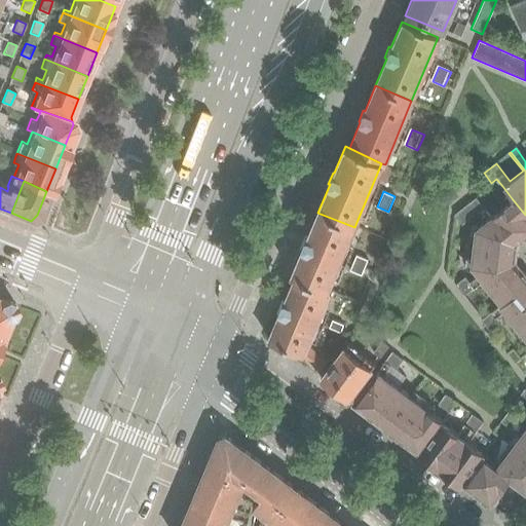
[(525,234),(525,215),(512,198),(490,215),(477,197),(454,215),(462,224),(477,213),(484,221),(474,228),(517,242),(525,234)]
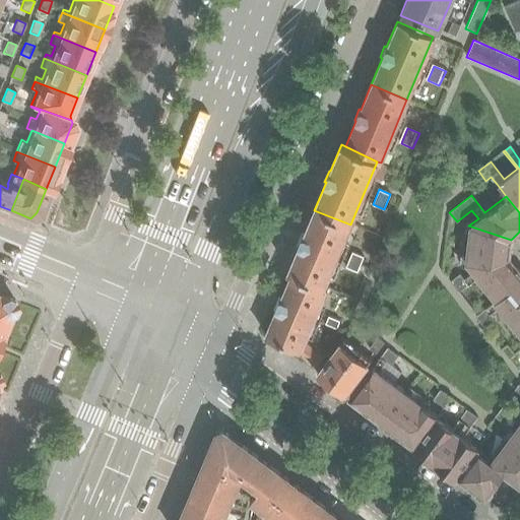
[(288,271),(293,273),(324,286),(350,224),(314,210),(305,234),(303,233),(299,245),(300,245),(288,271)]
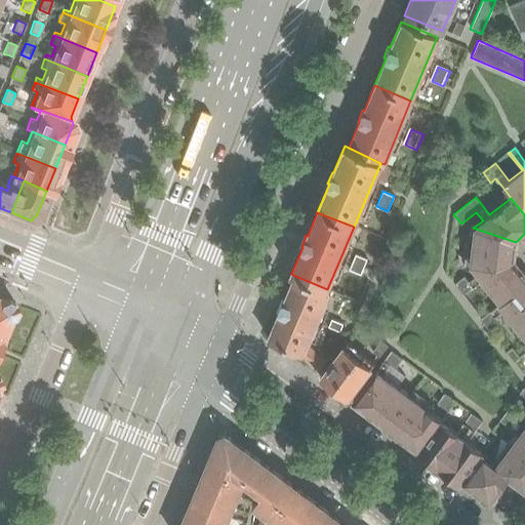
[(473,228),(469,265),(513,258),(516,242),(473,228)]
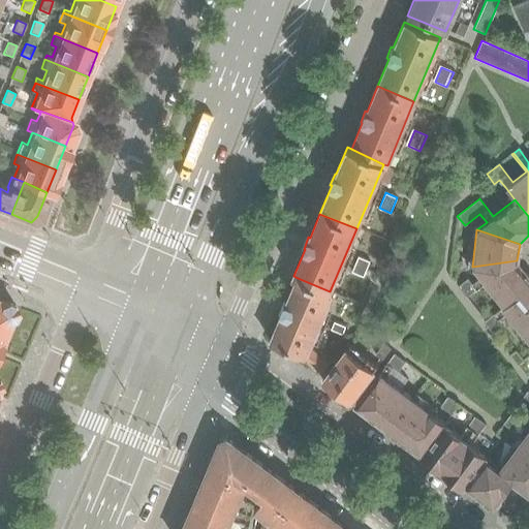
[(370,260),(358,255),(351,271),(363,276),(370,260)]
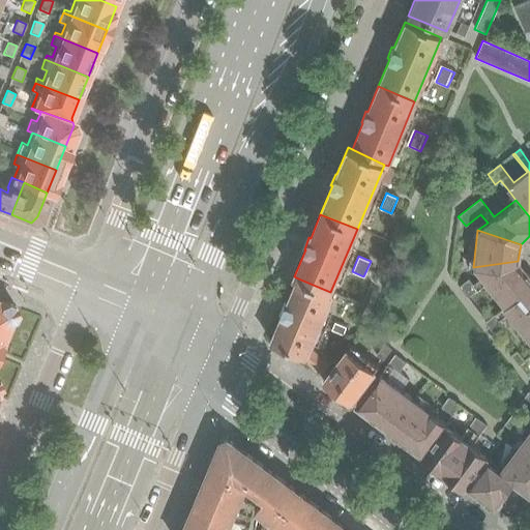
[(486,284),(503,306),(529,284),(529,276),(518,261),(473,267),(480,276),(472,284),(468,278),(460,285),(469,297),(486,284)]
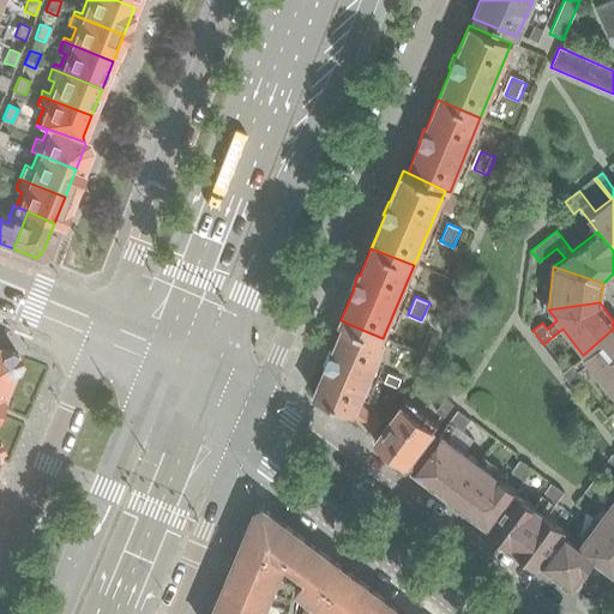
[(386,339),(383,338),(345,323),(333,353),(331,351),(326,365),(327,366),(314,397),(353,414),(351,419),(372,434),(381,420),(360,404),(386,339)]
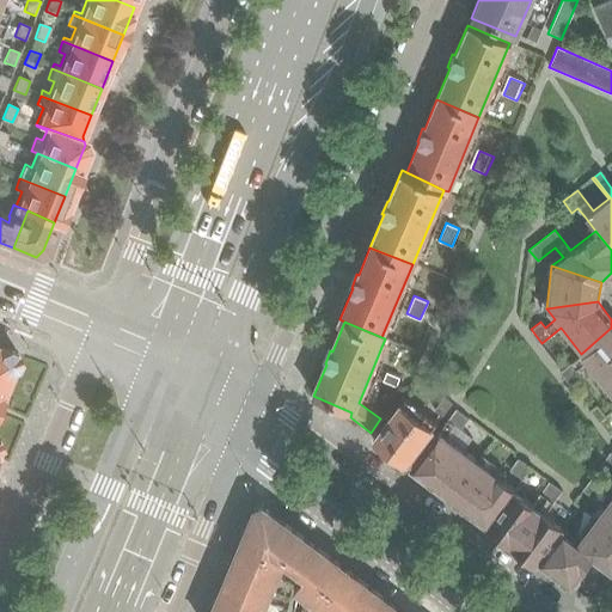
[(599,379),(611,368),(611,328),(581,354),(580,354),(560,371),(570,384),(581,375),(576,369),(585,361),(599,379)]
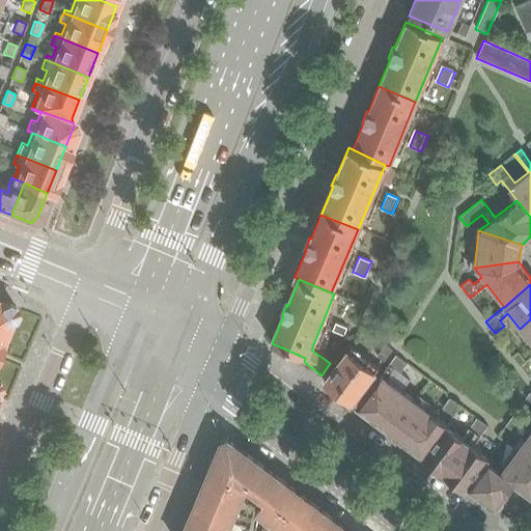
[(0,328),(6,331),(10,320),(15,319),(18,313),(15,306),(7,303),(6,305),(0,302),(0,328)]
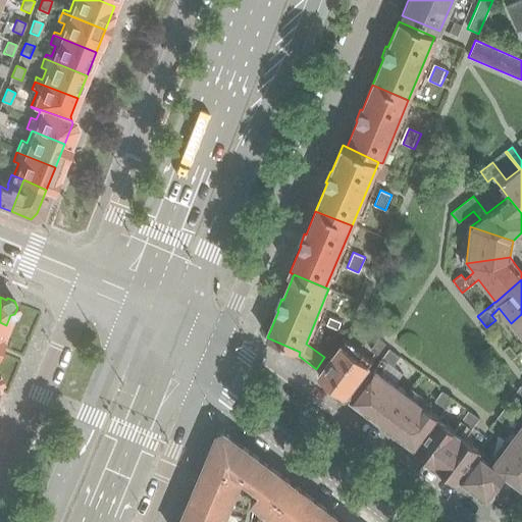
[(521,314),(511,323),(521,336),(521,314)]
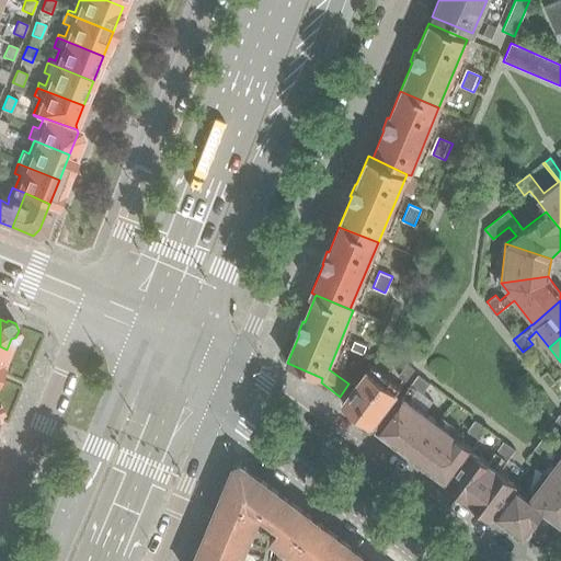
[(367,347),(354,342),(351,350),(364,355),(367,347)]
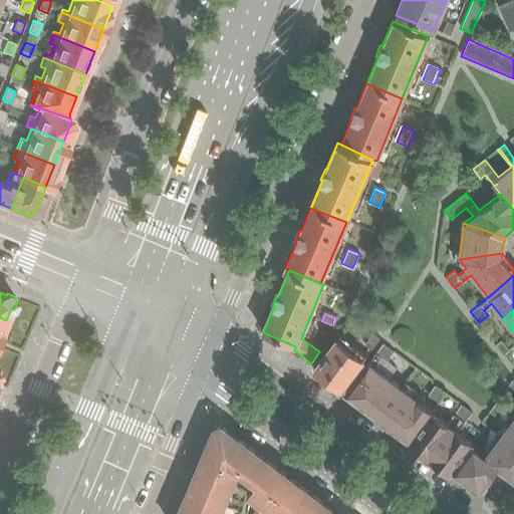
[(372,333),(363,344),(370,349),(379,338),(372,333)]
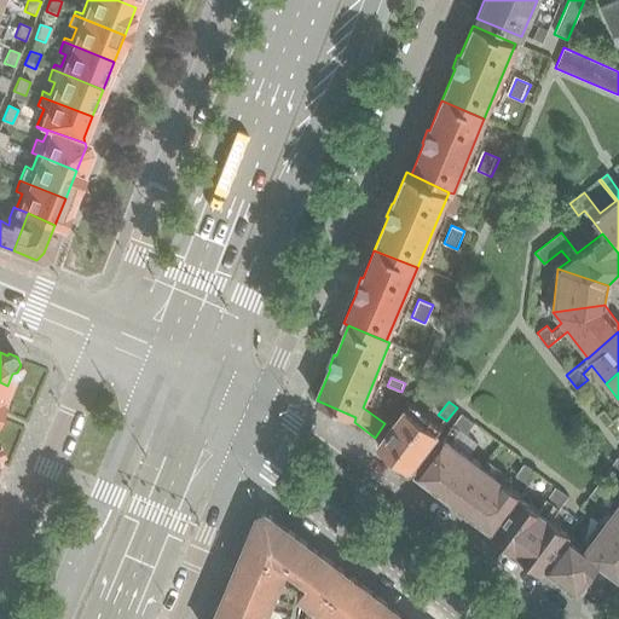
[(404,409),(380,441),(376,446),(409,470),(437,433),(404,409)]
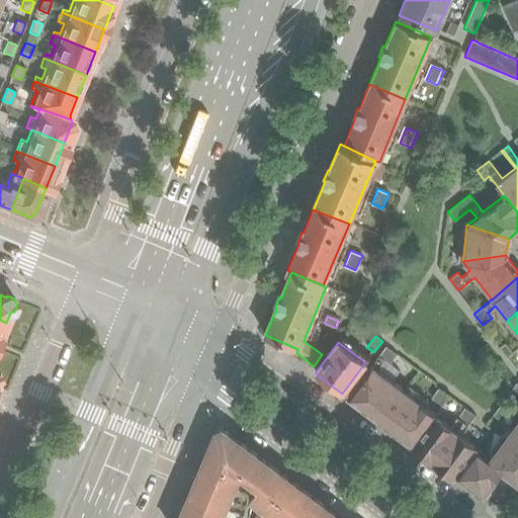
[(500,347),(507,356),(511,353),(505,344),(500,347)]
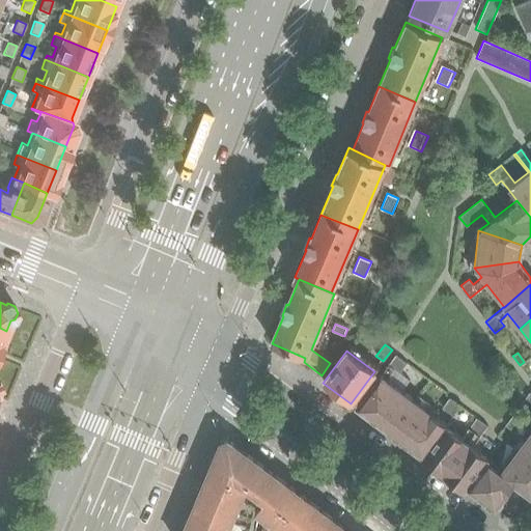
[(407,363),(395,355),(389,363),(400,372),(407,363)]
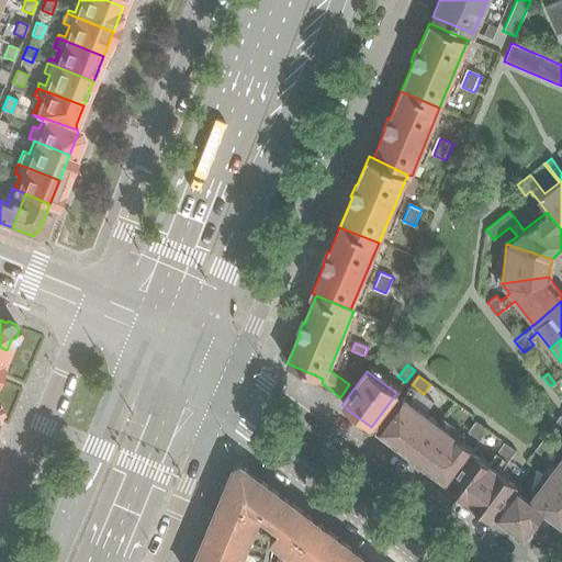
[(377,430),(401,448),(426,414),(408,401),(416,390),(411,385),(377,430)]
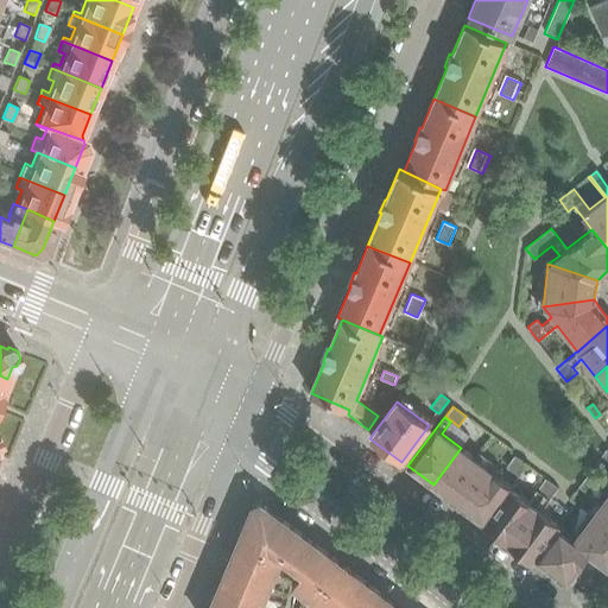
[(434,485),(457,504),(485,467),(461,448),(434,485)]
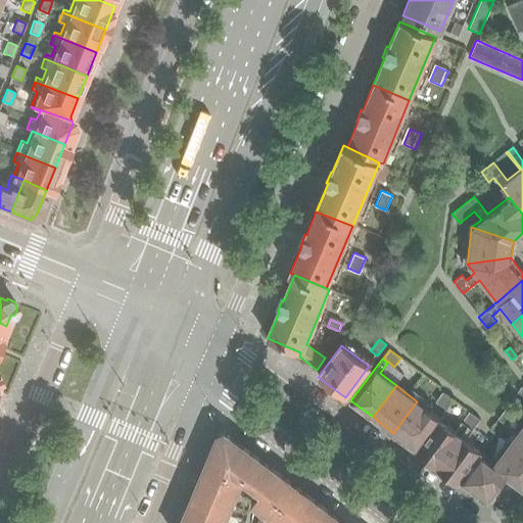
[(454,399),(442,392),(435,401),(446,410),(454,399)]
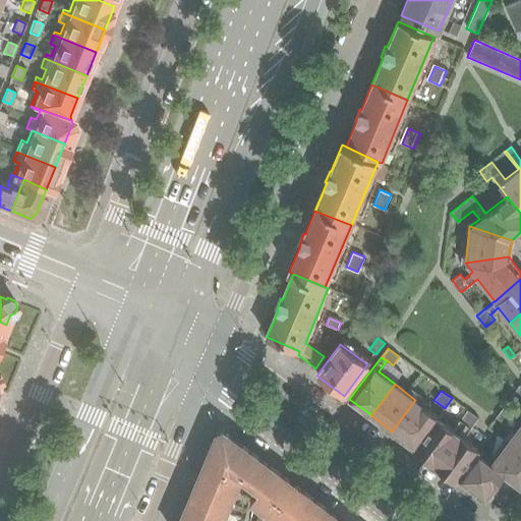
[(392,431),(412,447),(435,417),(437,415),(415,400),(392,431)]
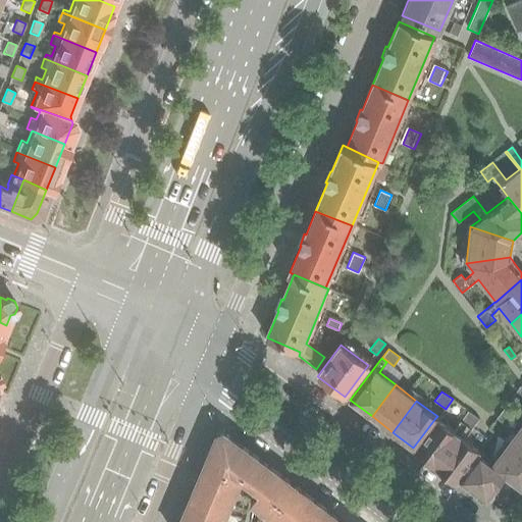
[(506,426),(515,415),(505,407),(496,418),(506,426)]
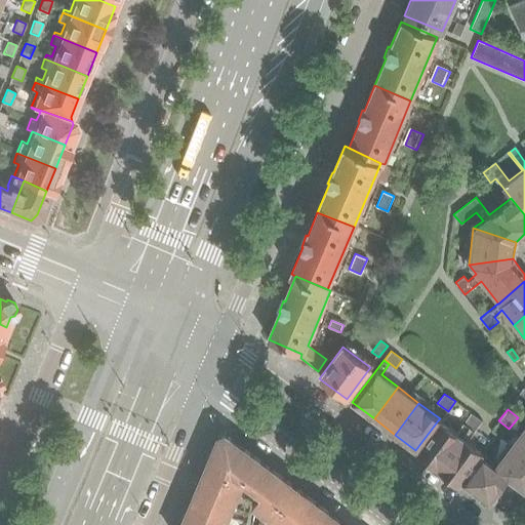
[(455,434),(438,420),(415,450),(416,450),(414,452),(436,469),(476,417),(471,413),(455,434)]
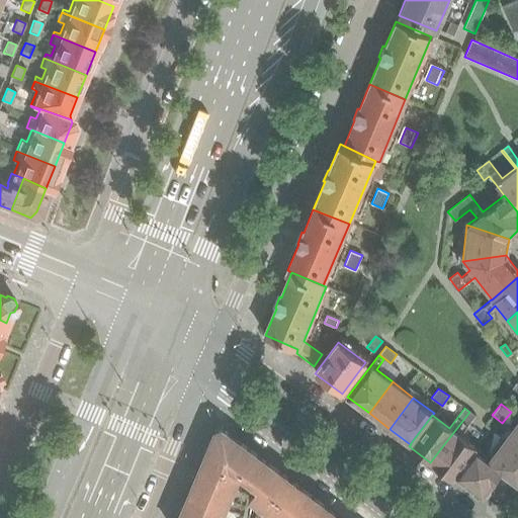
[(452,480),(455,476),(475,451),(477,448),(460,436),(476,416),(469,412),(430,462),(452,480)]
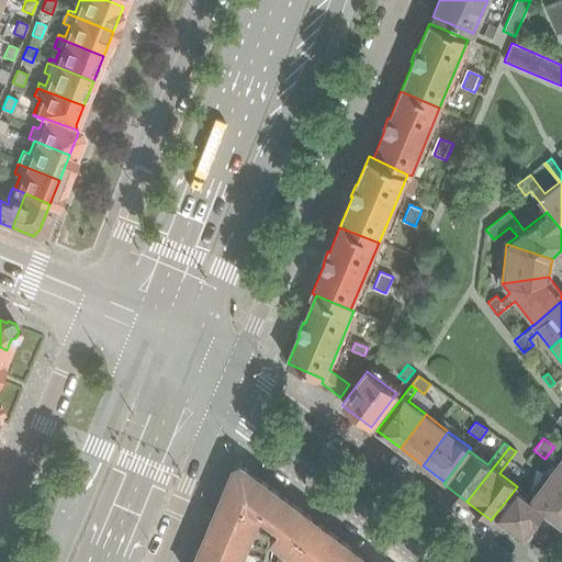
[(561,453),(546,475),(561,489),(561,453)]
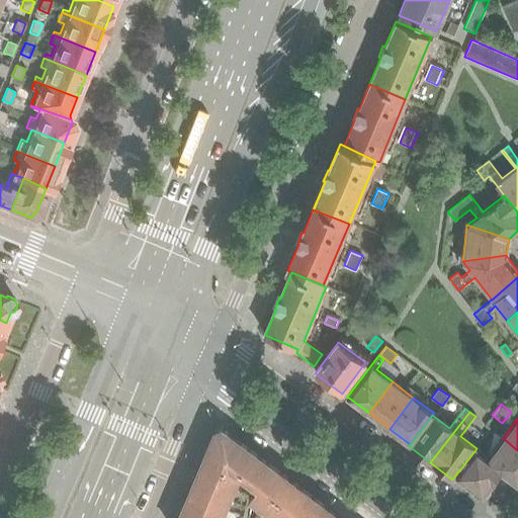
[(179,517),(220,517),(237,475),(253,452),(224,430),(217,432),(179,517)]
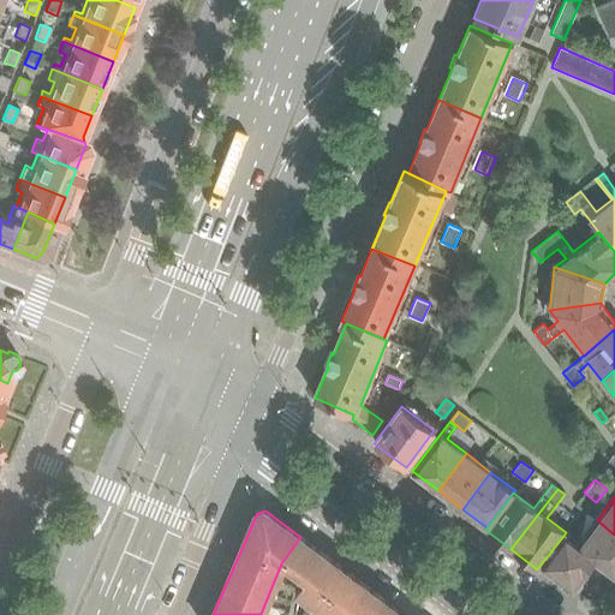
[(614,535),(597,520),(577,547),(595,560),(614,574),(614,535)]
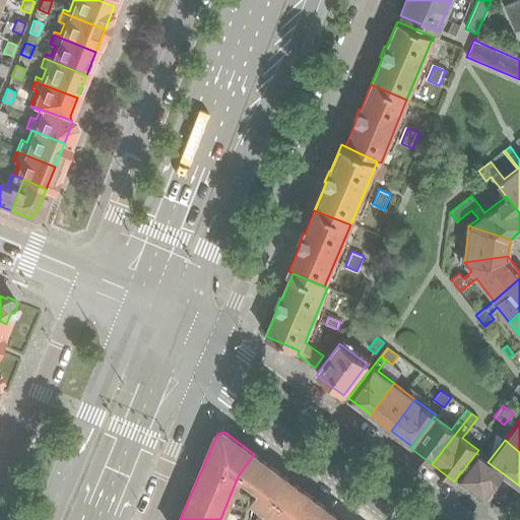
[(503,473),(488,462),(476,453),(457,477),(484,499),(503,473)]
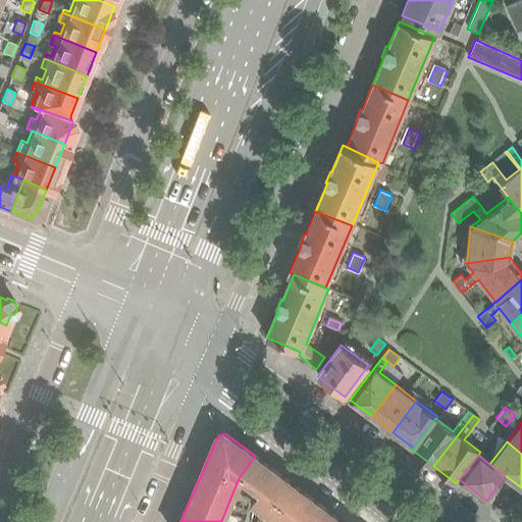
[(277,473),(255,456),(239,478),(258,492),(249,504),(253,507),(277,473)]
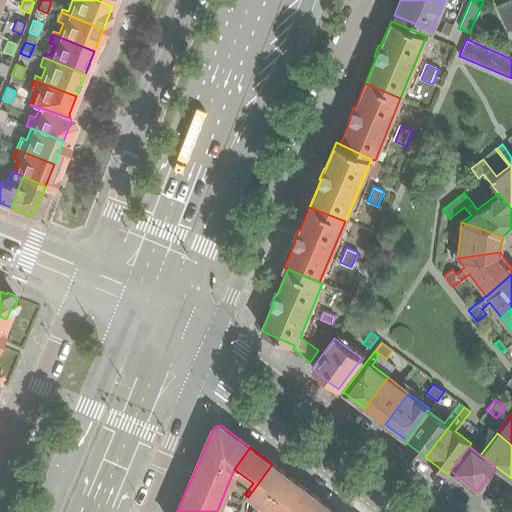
[(272,464),(248,497),(268,511),(270,511),(294,480),(272,464)]
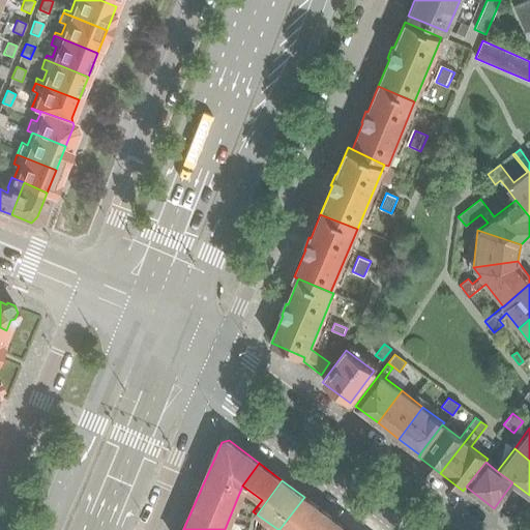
[(314,529),(326,514),(304,497),(280,529),(314,529)]
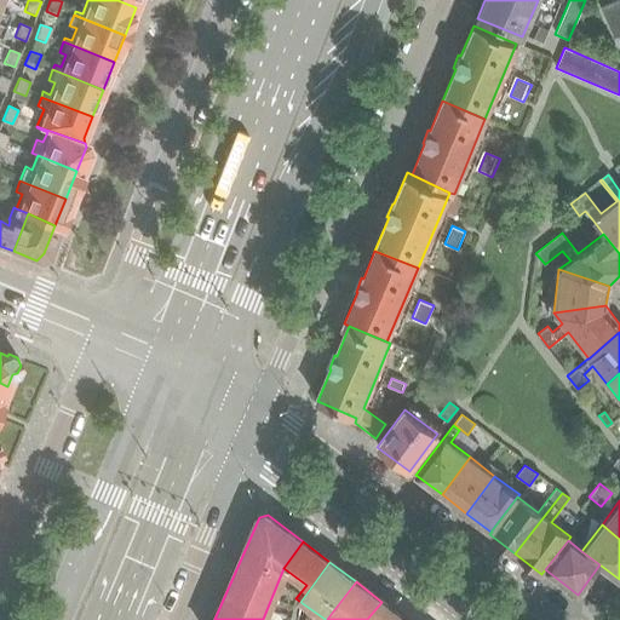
[(406,619),(382,602),(367,619),(406,619)]
